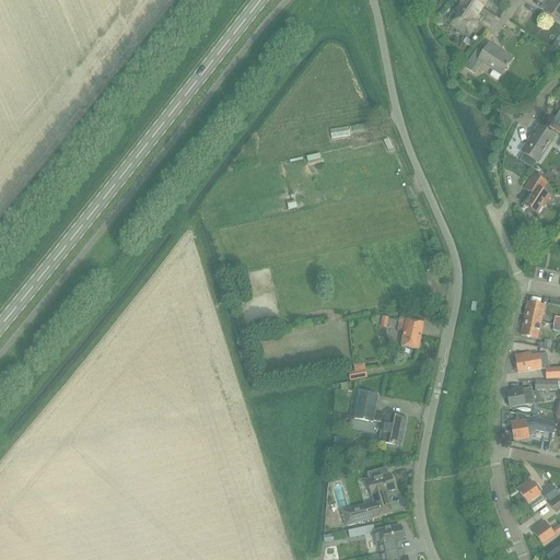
[(459,13),(452,25),(466,35),(470,28),(473,30),(477,23),(473,21),(487,0),(463,0),(456,11),(459,13)]
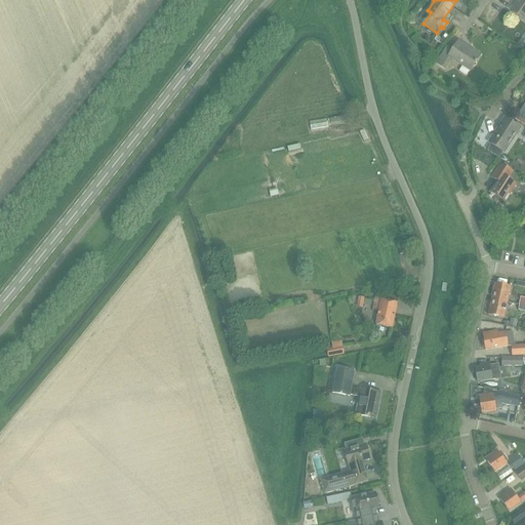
[(524,0),(518,0),(511,11),(519,17),(524,21),(524,19),(524,0)]
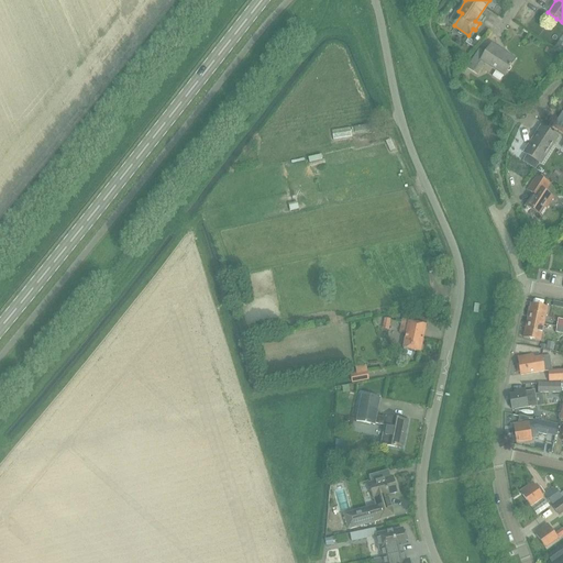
[(472,45),(476,48),(483,40),(477,36),(472,45)]
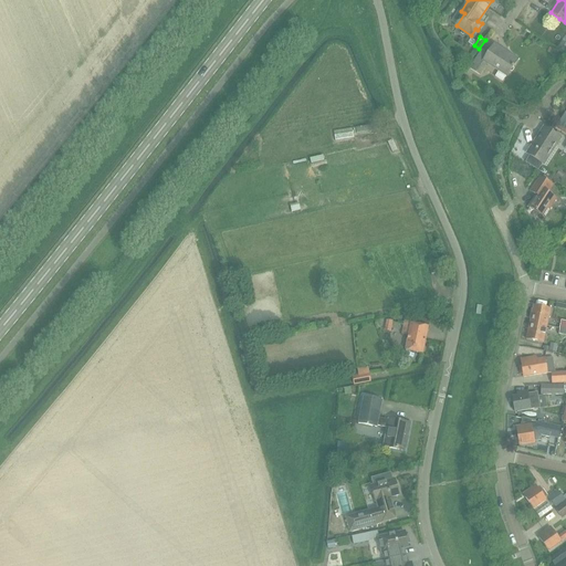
[(471,65),(470,69),(479,75),(481,72),(485,65),(504,77),(517,60),(494,44),(488,54),(482,50),(471,65)]
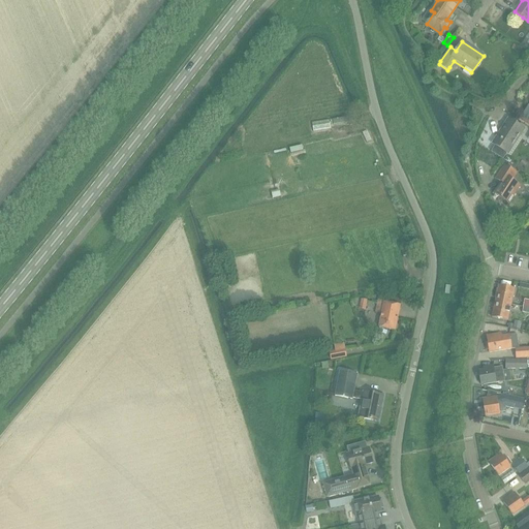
[(321,119),(322,128),(335,126),(334,117),(321,119)]
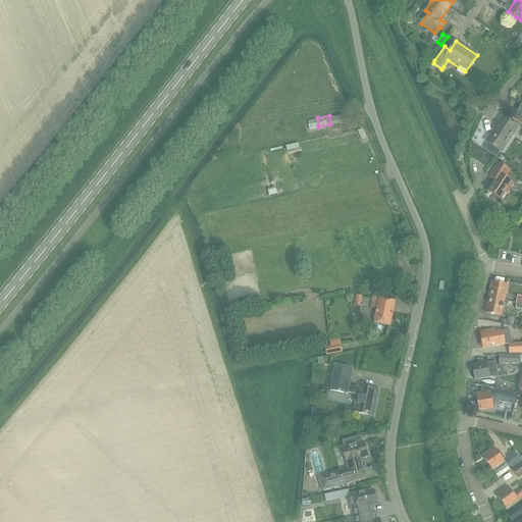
[(502,152),(507,144),(517,127),(501,117),(485,142),(502,152)]
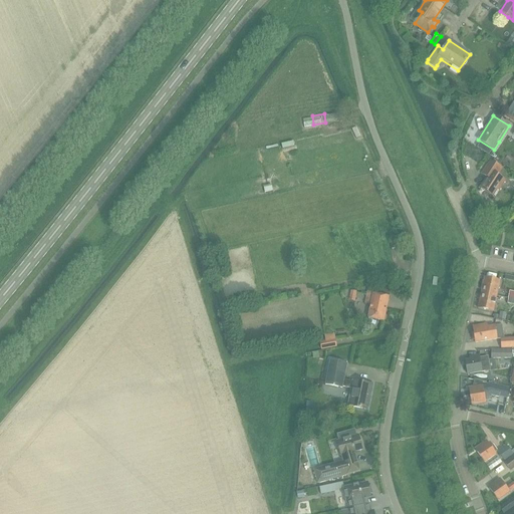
[(361,126),(365,135),(369,133),(365,124),(361,126)]
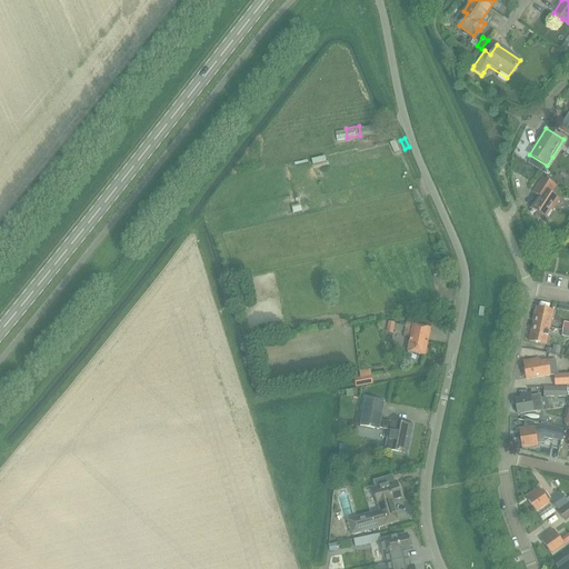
[(322,153),(323,165),(337,163),(336,152),(322,153)]
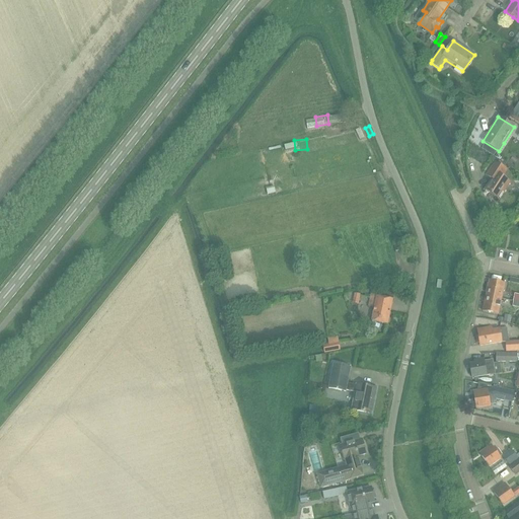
[(486,191),(500,200),(511,182),(503,176),(508,169),(496,161),(487,175),(493,179),(486,191)]
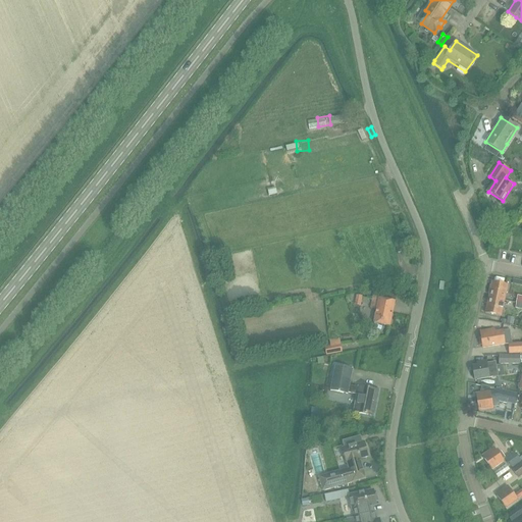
[(226,276),(222,261),(213,263),(216,278),(226,276)]
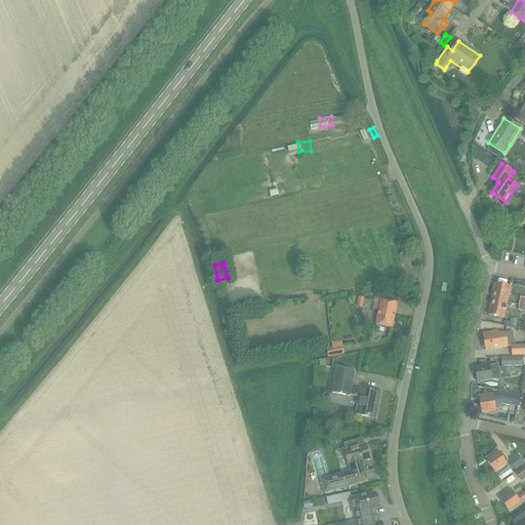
[(490,299),(508,303),(511,287),(494,284),(490,299)]
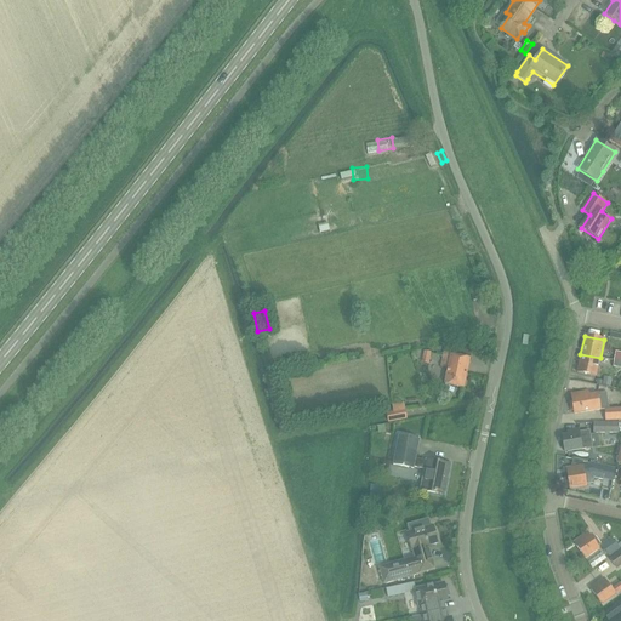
[(445,347),(440,366),(448,368),(445,385),(444,392),(454,393),(455,387),(463,388),(469,359),(459,357),(460,349),(445,347)]
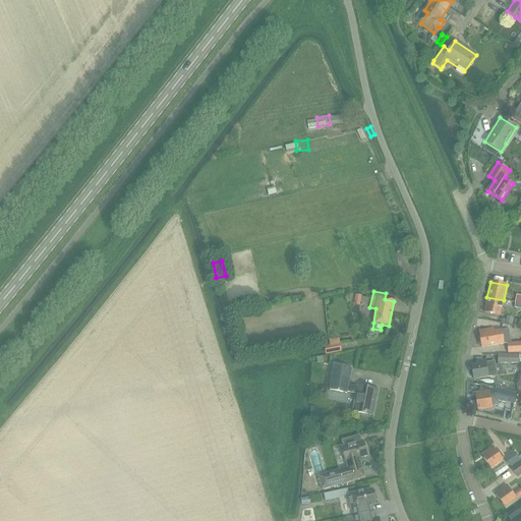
[(360,305),(362,296),(355,295),(353,304),(360,305)]
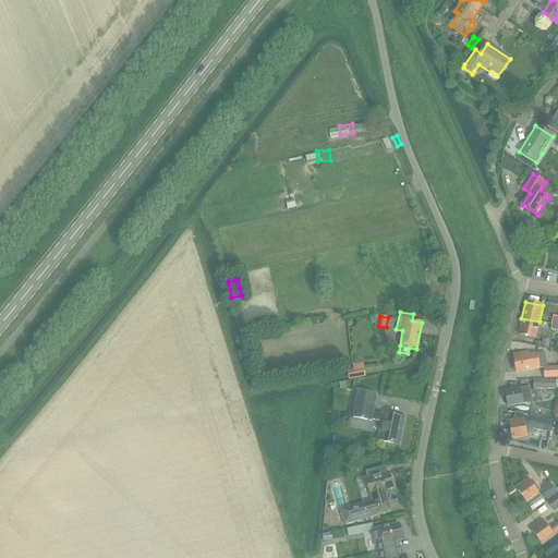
[(540,322),(521,318),(518,335),(535,339),(540,322)]
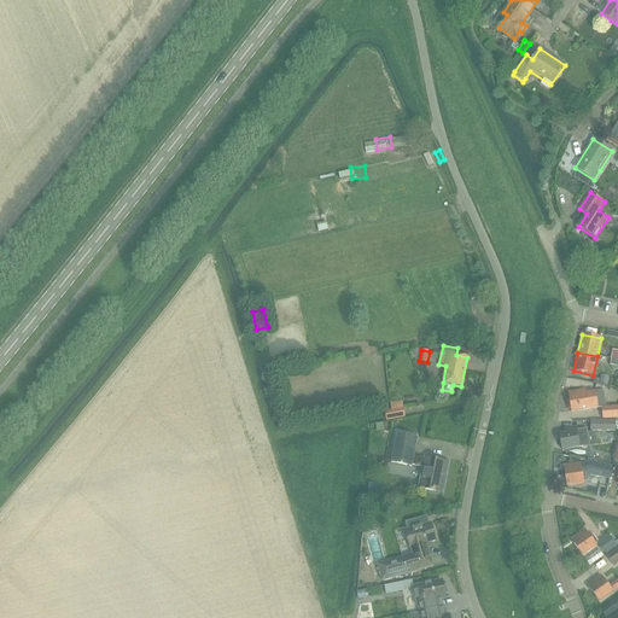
[(586,394),(584,390),(567,392),(570,400),(567,400),(569,409),(571,408),(572,413),(599,408),(604,407),(600,391),(595,392),(586,394)]
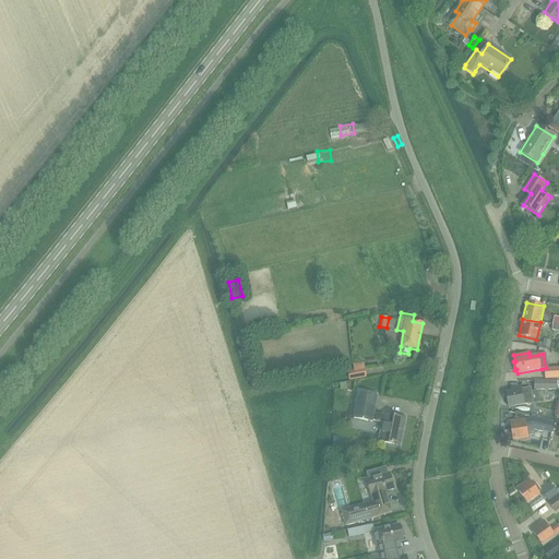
[(545,379),(558,378),(558,367),(545,368),(545,379)]
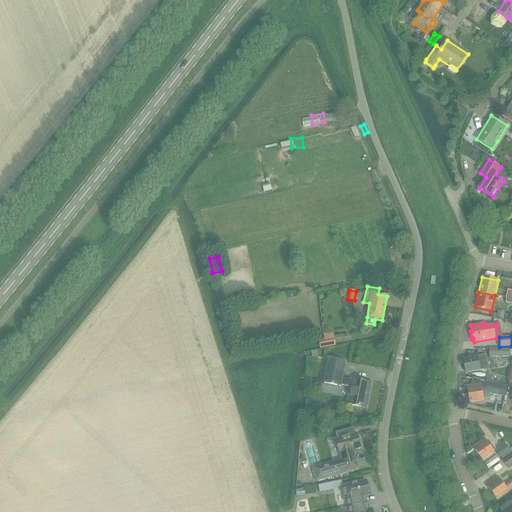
[(334,339),(319,341),(320,349),(335,347),(334,339)]
